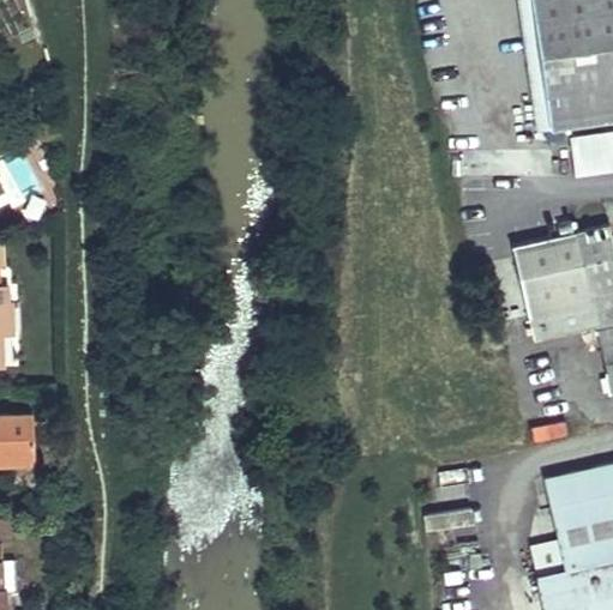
[(551,130),(533,0),(518,0),(539,131),(551,130)]
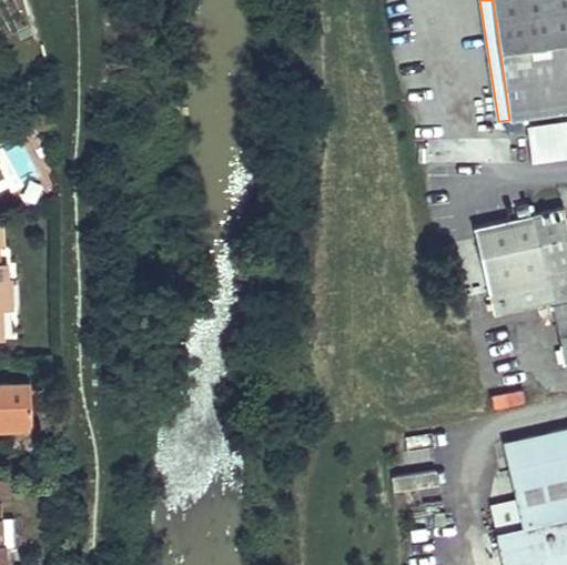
[(566,0),(493,0),(509,120),(566,112),(566,0)]
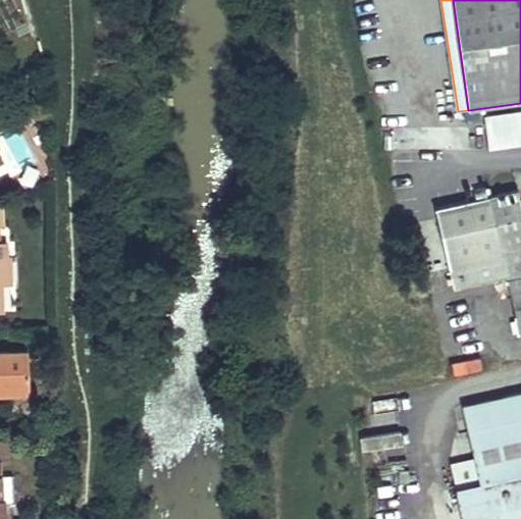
[(489,152),(520,146),(520,111),(484,117),(489,152)]
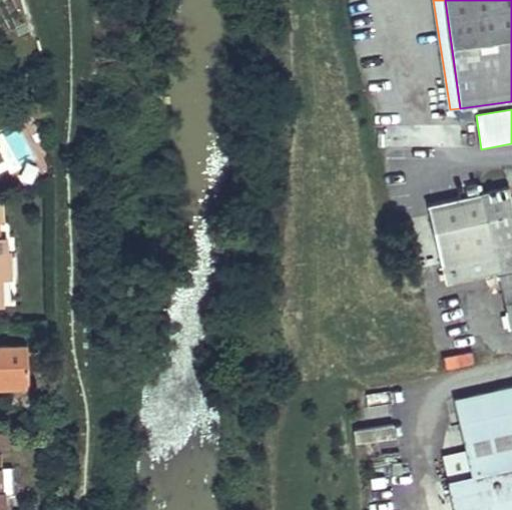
[(511,202),(508,187),(480,193),(493,251),(438,265),(443,287),(499,275),(511,271),(511,202)]
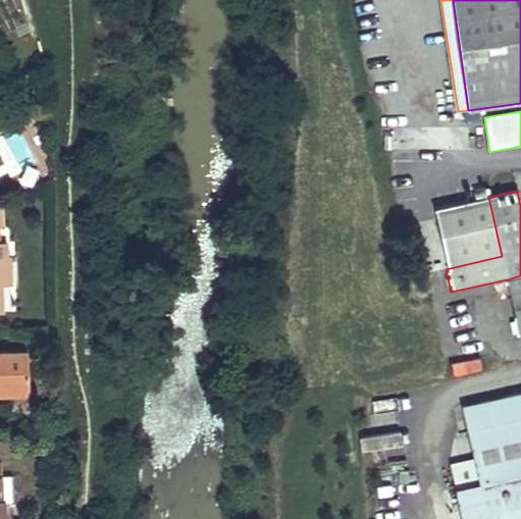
[(0,247),(0,316),(10,316),(8,290),(2,290),(1,263),(8,263),(7,247),(0,247)]
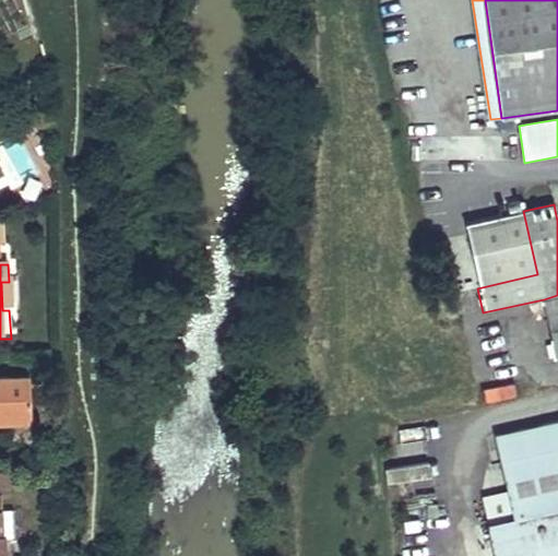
[(2,310),(9,310),(14,310),(12,282),(9,282),(1,282),(2,310)]
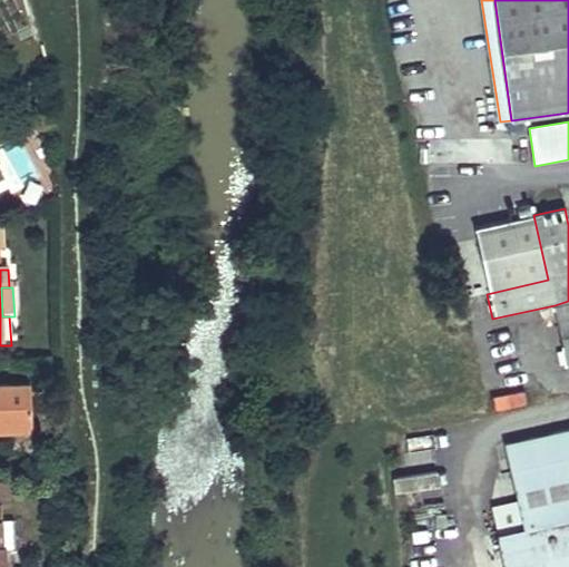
[(568,301),(555,305),(568,365),(568,301)]
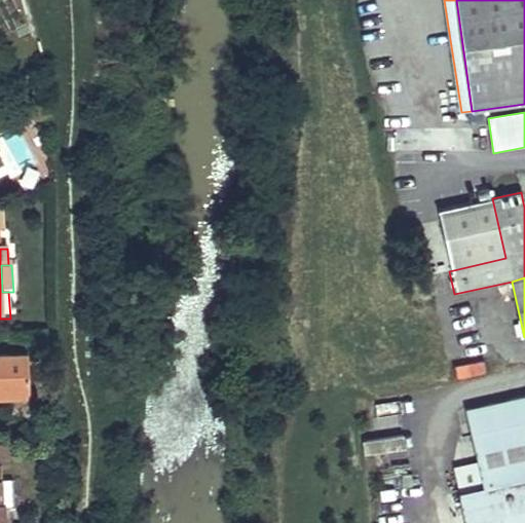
[(30,360),(0,360),(0,396),(4,396),(4,402),(32,400),(30,360)]
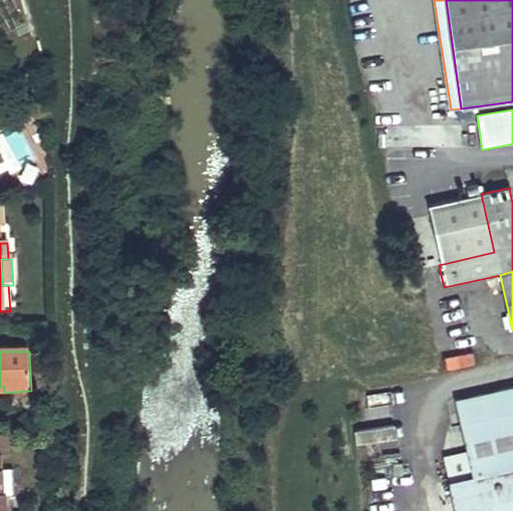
[(460,423),(467,452),(472,474),(447,480),(453,510),(512,510),(512,386),(454,400),(460,423)]
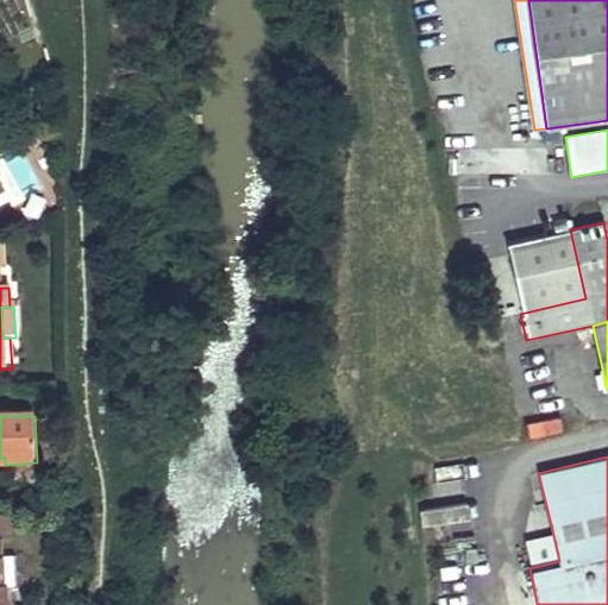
[(11,516),(0,516),(0,604),(6,604),(6,590),(0,590),(0,562),(5,562),(5,543),(12,543),(11,516)]
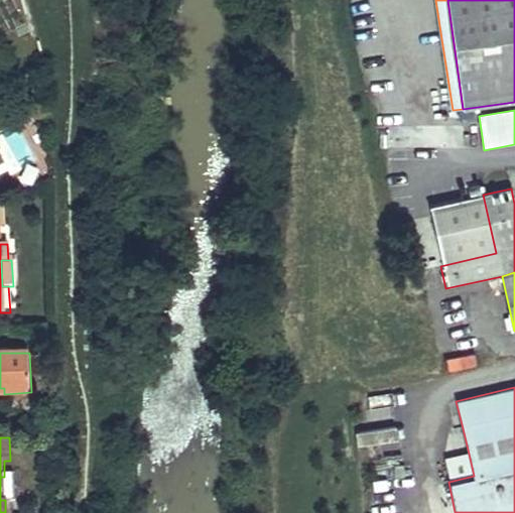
[(443,460),(448,482),(474,476),(469,454),(443,460)]
